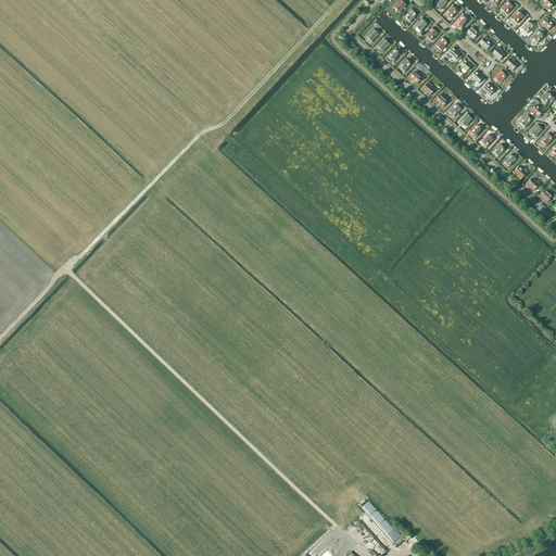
[(405,2),(403,0),(401,0),(394,8),(400,13),(406,5),(404,3),(405,2)]
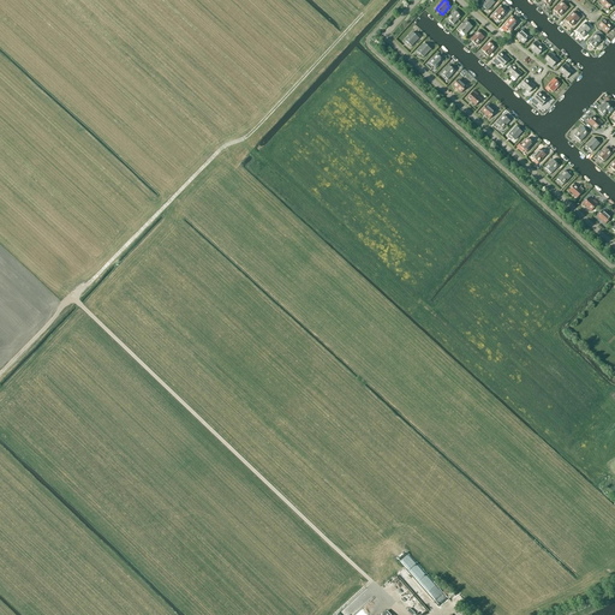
[(483,10),(484,9),(487,11),(495,3),(491,0),(485,0),(481,5),(479,6),(483,10)]
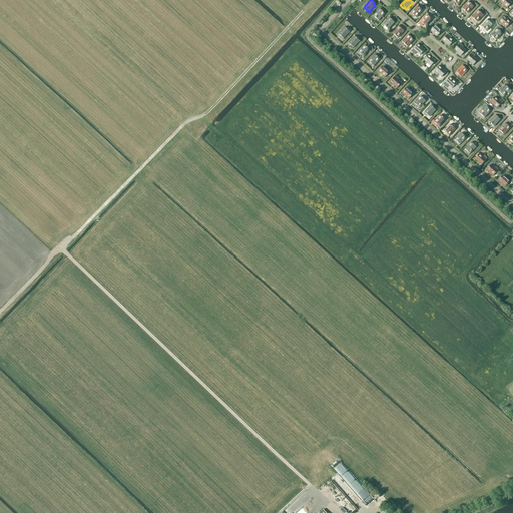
[(501,0),(500,2),(507,8),(512,3),(508,0),(501,0)]
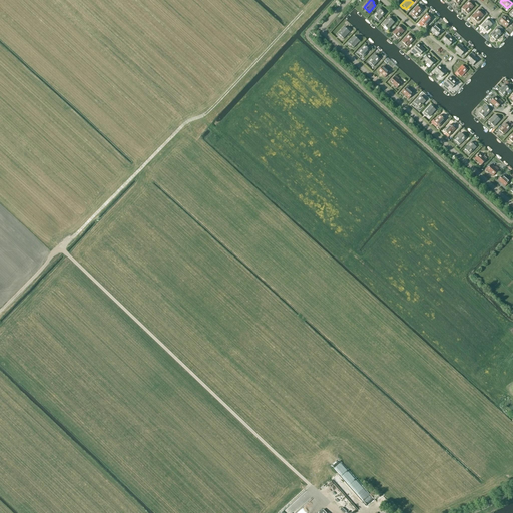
[(471,5),(473,3),(470,1),(468,2),(462,9),(467,13),(474,6),(471,5)]
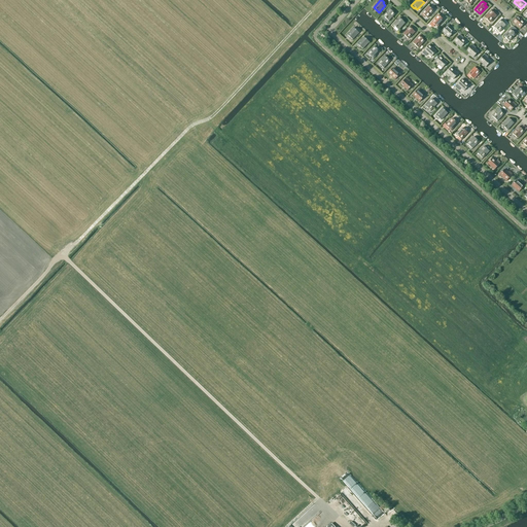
[(424,18),(425,16),(427,19),(433,11),(428,6),(422,13),(421,14),(424,18)]
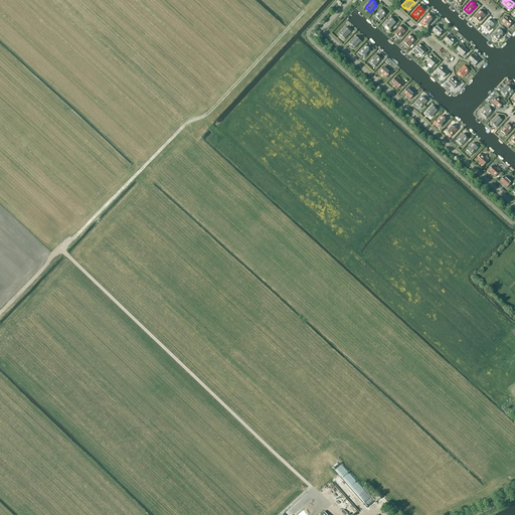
[(384,12),(385,10),(382,8),(381,9),(374,16),(379,20),(386,14),(384,12)]
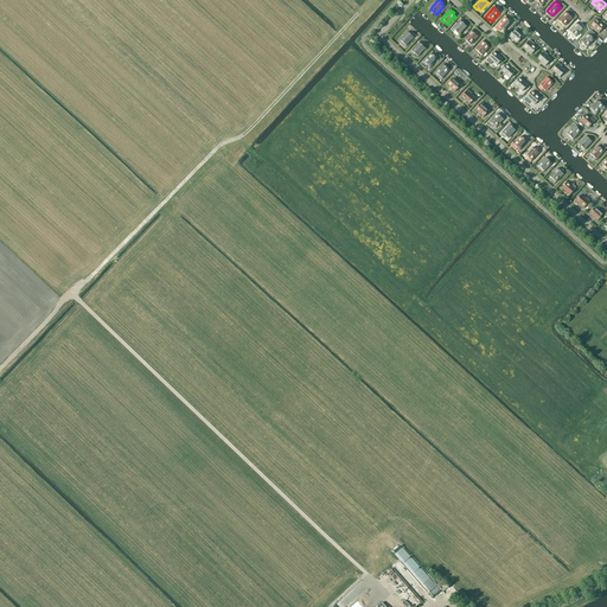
[(569,16),(570,14),(567,11),(566,13),(566,12),(558,20),(564,26),(572,18),(569,16)]
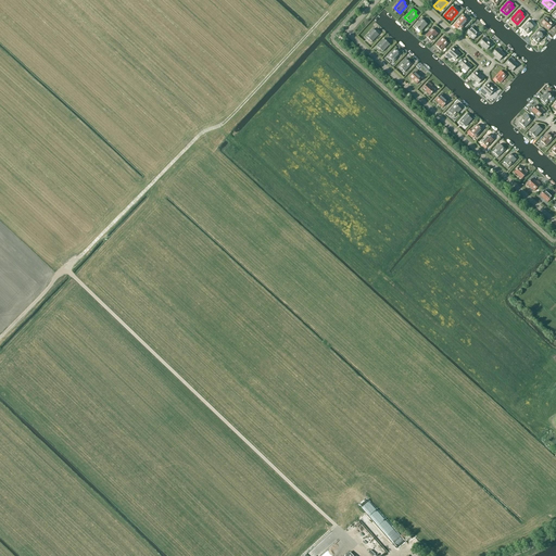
[(457,28),(459,26),(462,28),(468,22),(463,16),(456,24),(454,25),(457,28)]
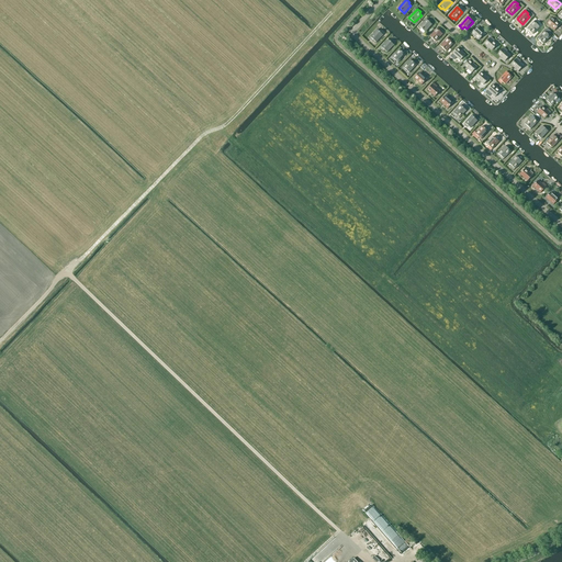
[(552,18),(547,24),(554,31),(560,25),(555,21),(557,20),(553,18),(552,19),(552,18)]
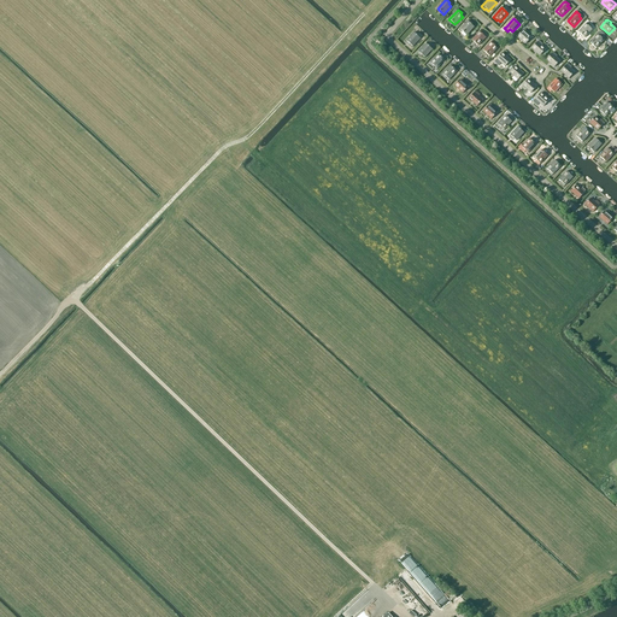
[(471,24),(472,23),(469,21),(468,22),(460,30),(466,35),(474,27),(471,24)]
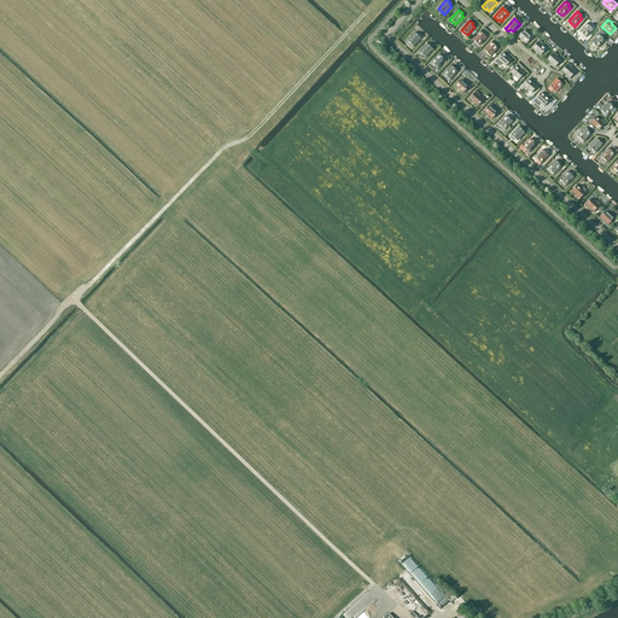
[(590,27),(592,25),(588,23),(587,24),(579,33),(586,38),(593,29),(590,27)]
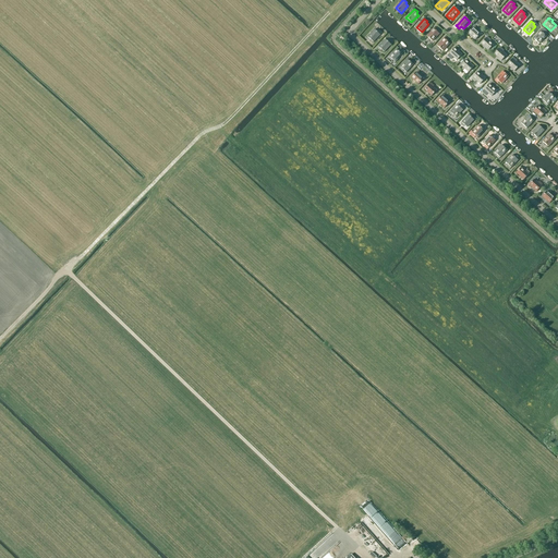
[(473,27),(468,33),(475,40),(481,34),(476,31),(477,29),(474,26),(473,28),(473,27)]
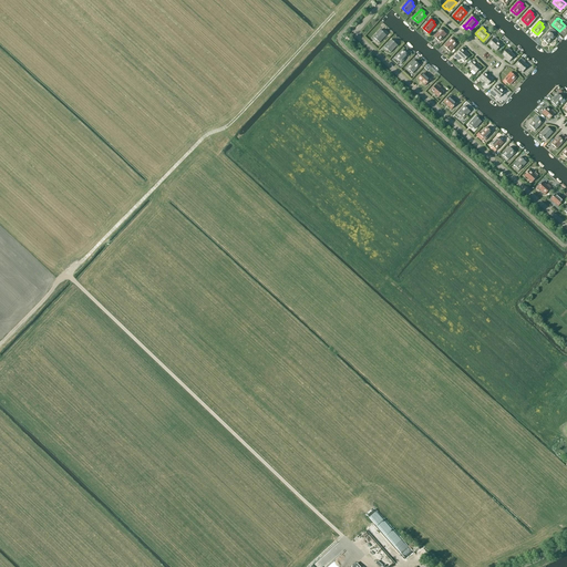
[(444,32),(445,31),(442,28),(441,29),(433,37),(440,42),(446,34),(444,32)]
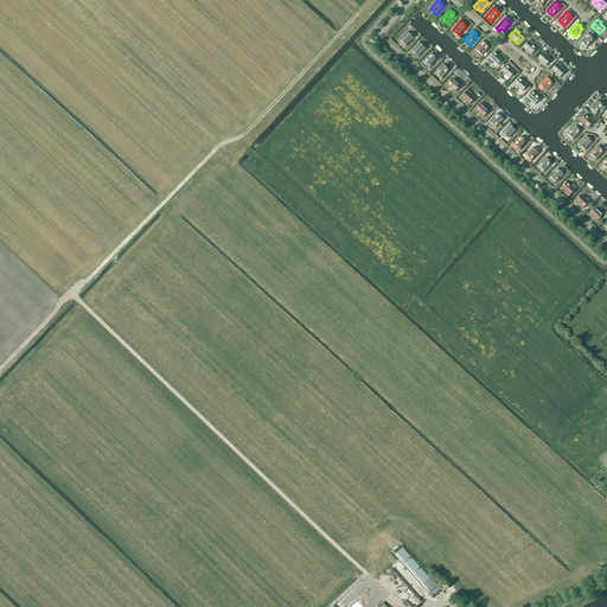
[(588,34),(581,42),(587,48),(594,39),(592,38),(594,34),(590,31),(588,34)]
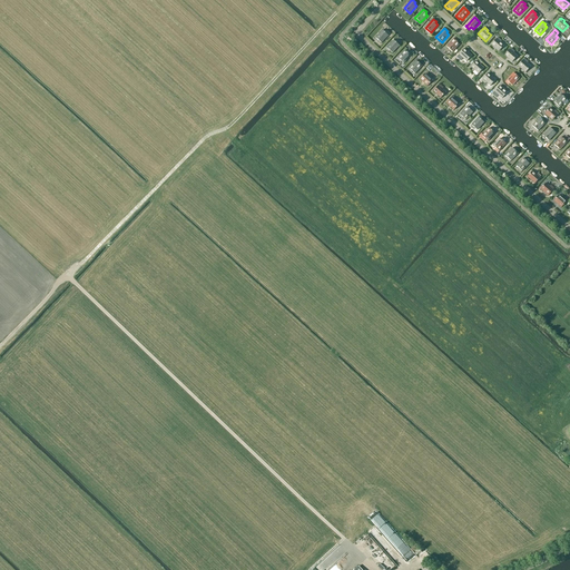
[(377,42),(379,41),(381,43),(389,36),(382,30),(375,38),(374,39),(377,42)]
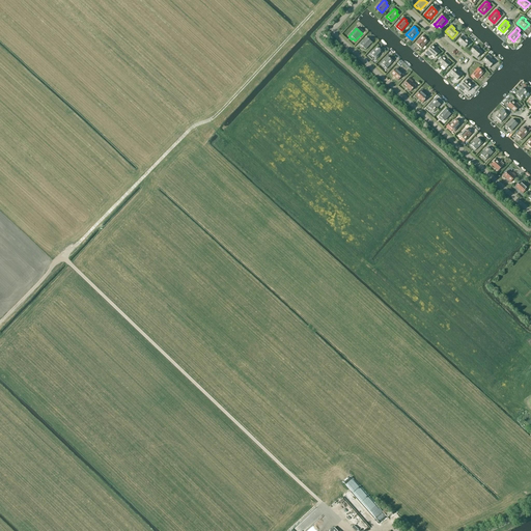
[(425,39),(426,38),(423,35),(422,36),(416,44),(421,49),(427,42),(425,39)]
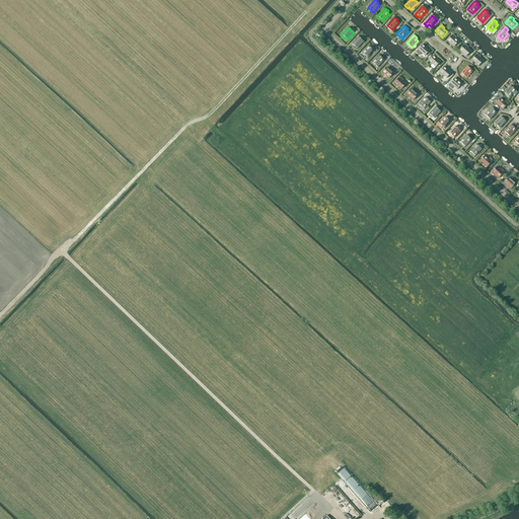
[(452,35),(447,41),(454,47),(459,42),(455,39),(456,38),(453,34),(452,35)]
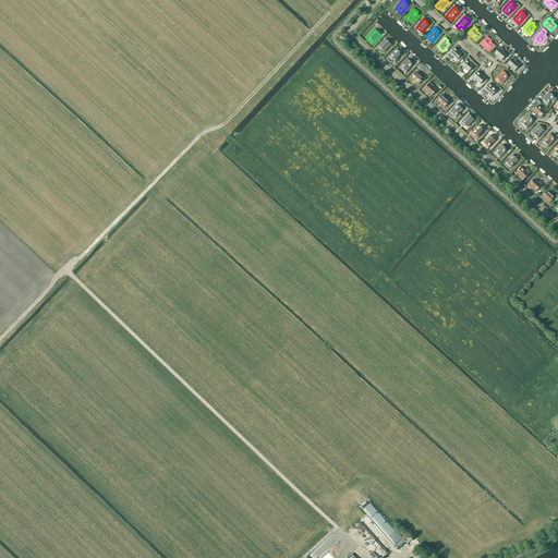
[(380,51),(381,50),(384,52),(391,45),(385,39),(378,47),(377,48),(380,51)]
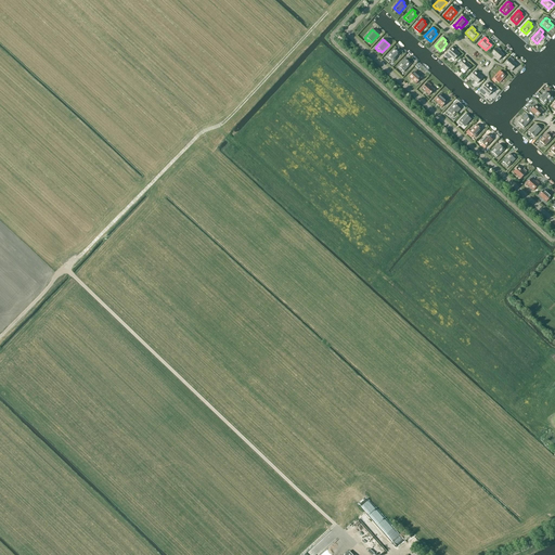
[(497,48),(491,53),(499,61),(504,55),(500,51),(501,50),(498,47),(497,49),(497,48)]
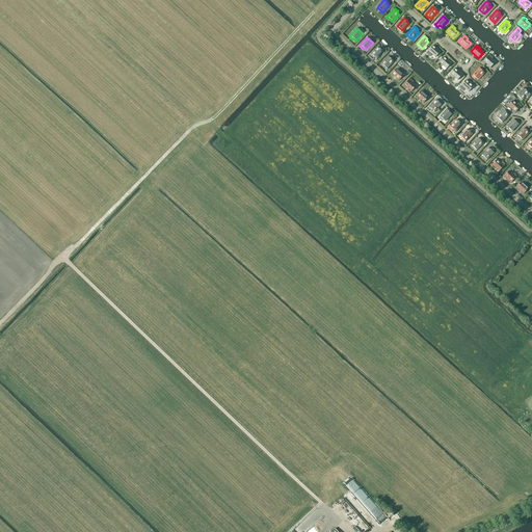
[(431,55),(432,54),(435,57),(441,52),(433,46),(428,51),(429,51),(428,53),(431,55)]
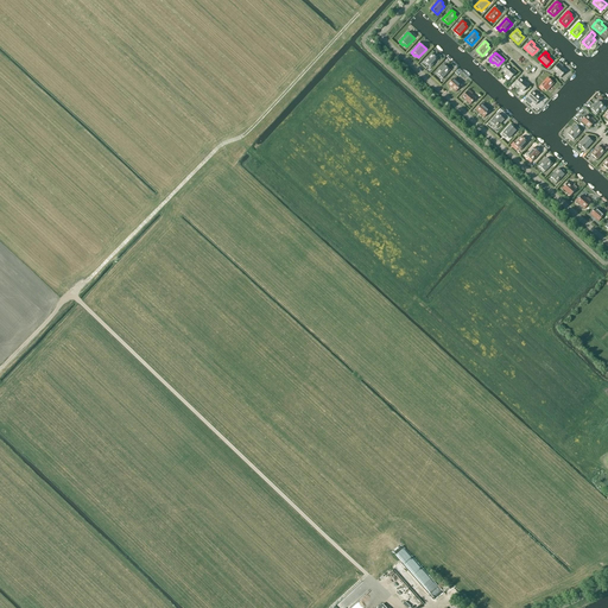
[(426,67),(428,65),(430,68),(438,59),(432,54),(424,62),(423,63),(426,67)]
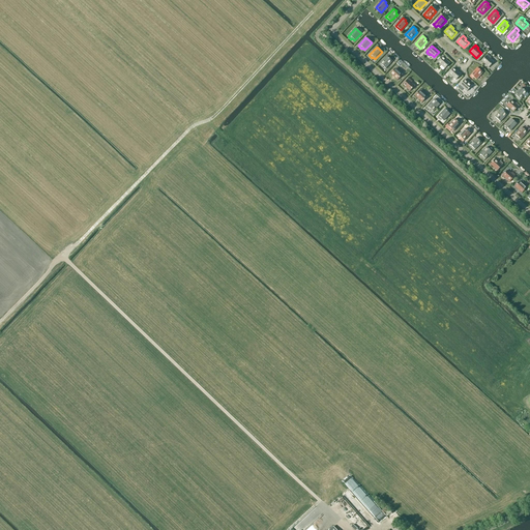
[(487,56),(481,61),(489,67),(494,62),(490,59),(491,58),(488,55),(487,56)]
